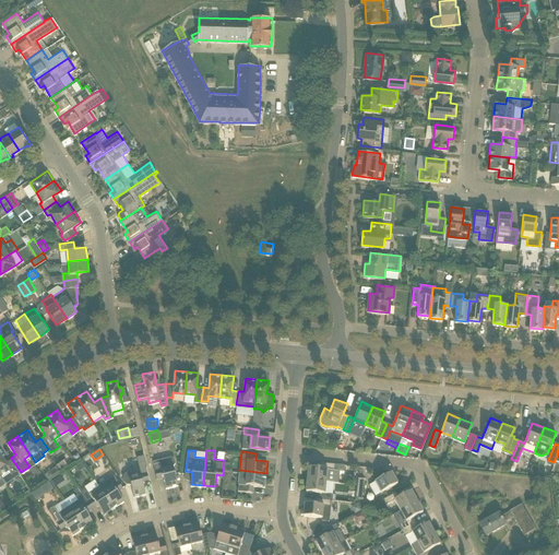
[(6,461),(0,452),(0,473),(0,474),(10,468),(13,473),(19,469),(11,458),(6,461)]
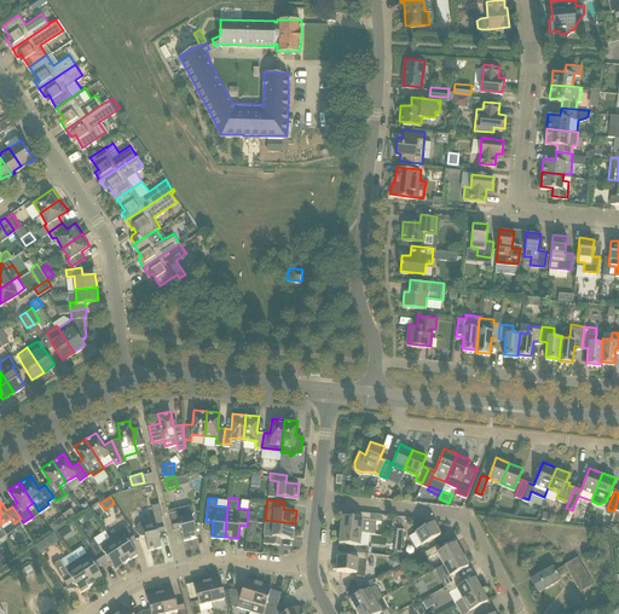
[(197,534),(192,514),(195,510),(194,505),(190,503),(169,508),(173,527),(180,526),(184,538),(197,534)]
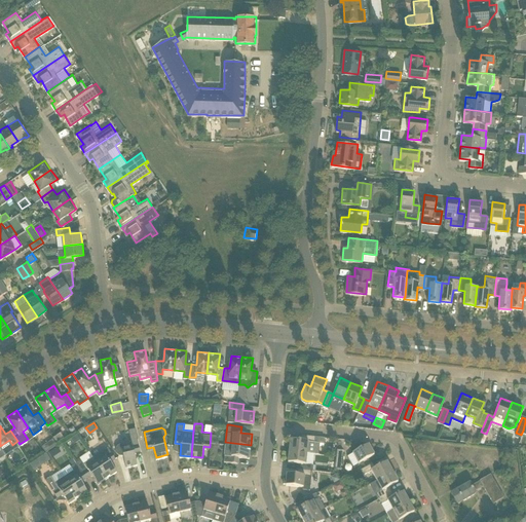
[(320,441),(324,441),(324,435),(301,433),(301,438),(291,437),(289,448),(307,450),(307,451),(318,452),(320,441)]
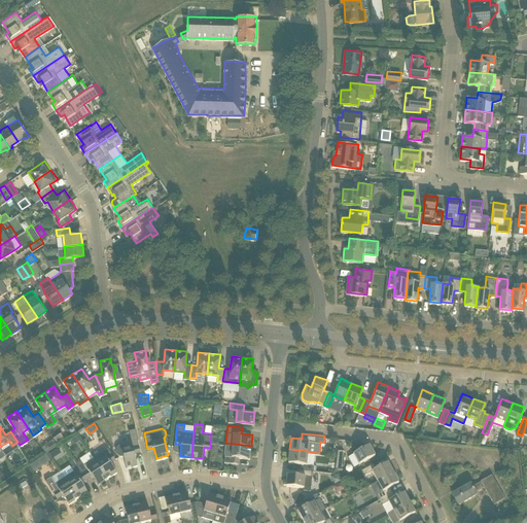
[(141,451),(137,437),(131,439),(133,446),(128,447),(127,444),(124,443),(120,443),(118,444),(116,446),(116,449),(116,451),(117,453),(119,454),(124,454),(126,465),(137,463),(135,452),(141,451)]
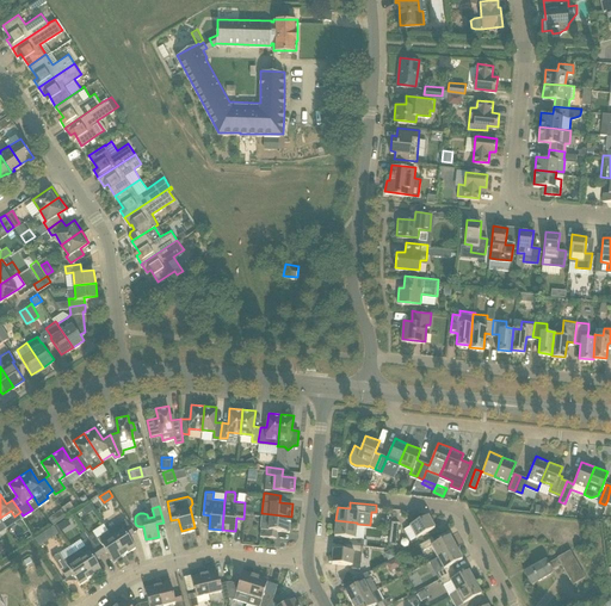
[(60,518),(55,512),(48,515),(53,523),(60,518)]
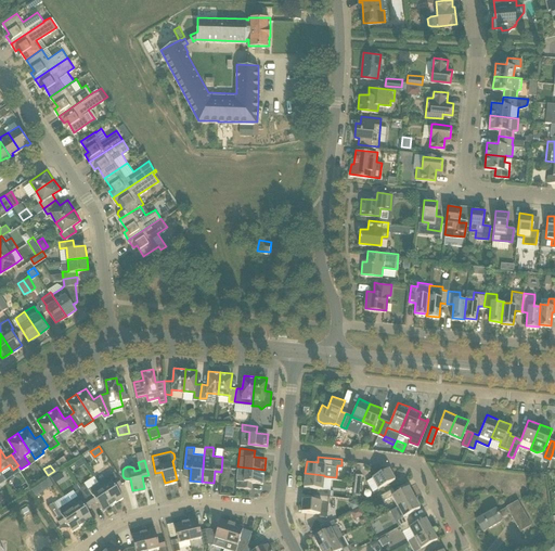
[(236,485),(250,487),(252,481),(262,482),(265,470),(237,466),(236,485)]
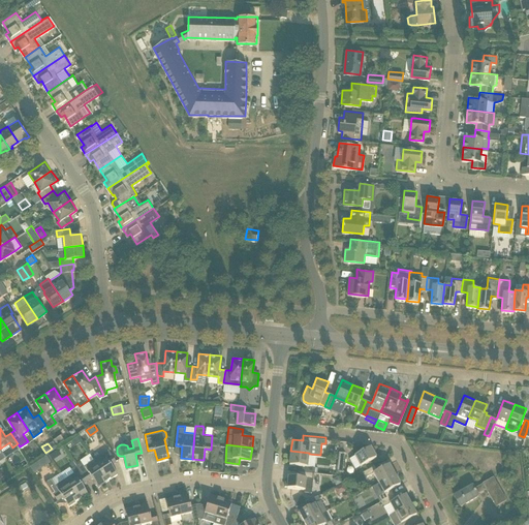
[(371,444),(354,454),(349,457),(355,467),(376,455),(371,444)]
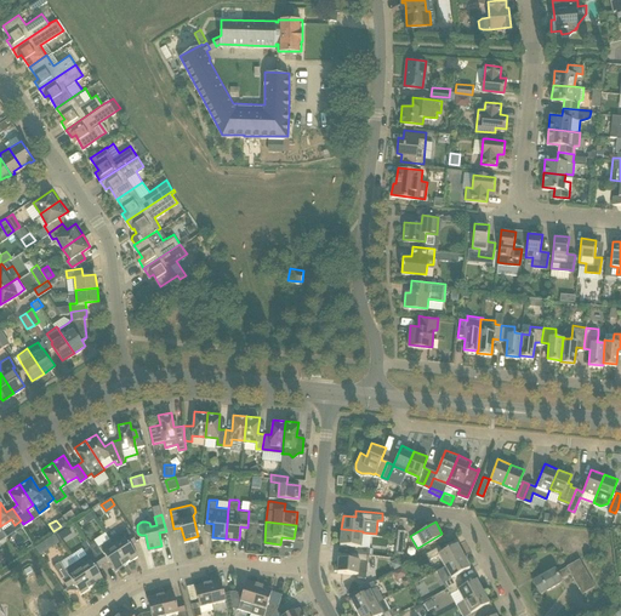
[(127,525),(121,530),(110,537),(126,562),(137,554),(130,543),(136,540),(127,525)]
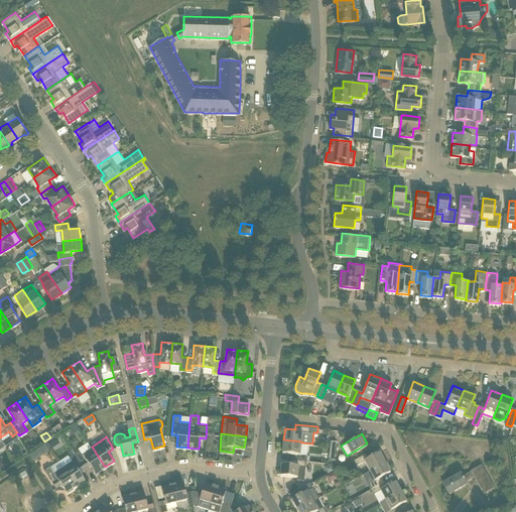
[(283,439),(282,452),(292,453),(291,458),(305,460),(305,459),(306,454),(299,453),(301,442),(301,441),(283,439)]
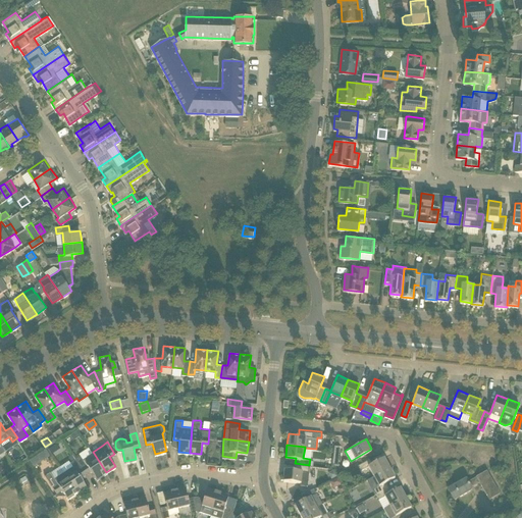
[(46,457),(50,454),(46,447),(42,450),(46,457)]
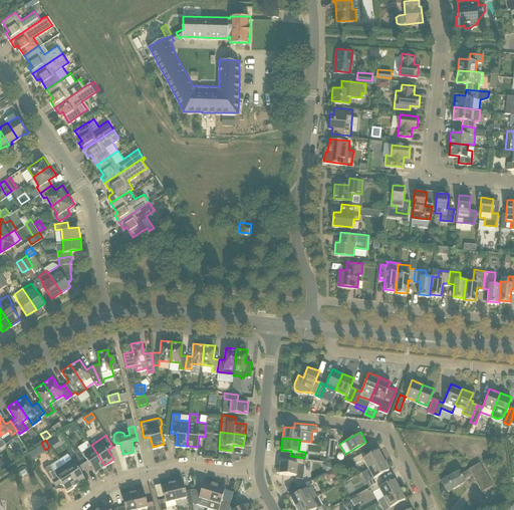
[(89,462),(95,471),(104,465),(91,445),(81,451),(78,448),(74,451),(84,465),(89,462)]
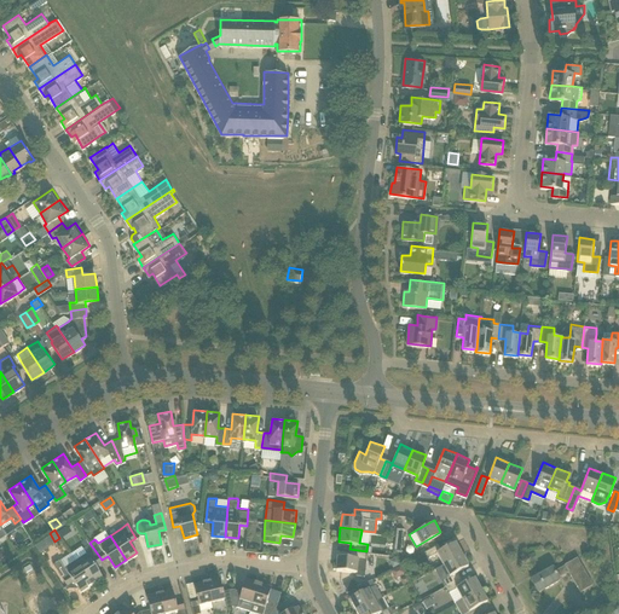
[(462,552),(456,540),(444,546),(440,540),(423,550),(427,556),(437,550),(443,562),(462,552)]
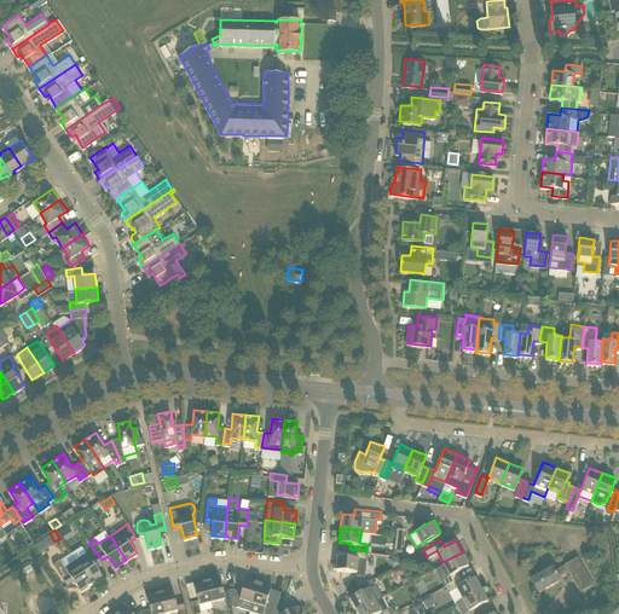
[(103,575),(96,565),(102,560),(90,543),(84,546),(86,550),(75,559),(92,583),(103,575)]
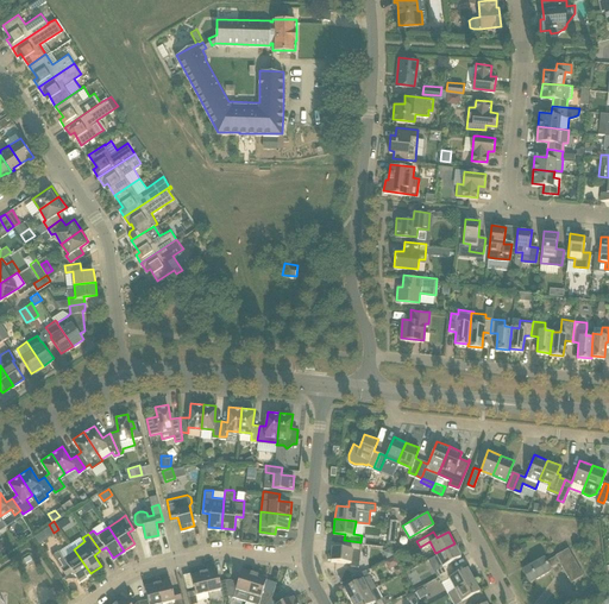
[(332,545),(331,559),(351,561),(352,548),(359,548),(360,542),(344,540),(344,547),(332,545)]
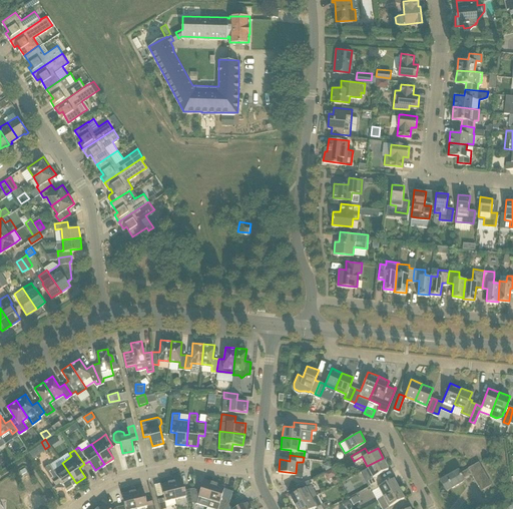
[(438,465),(445,463),(443,456),(435,458),(438,465)]
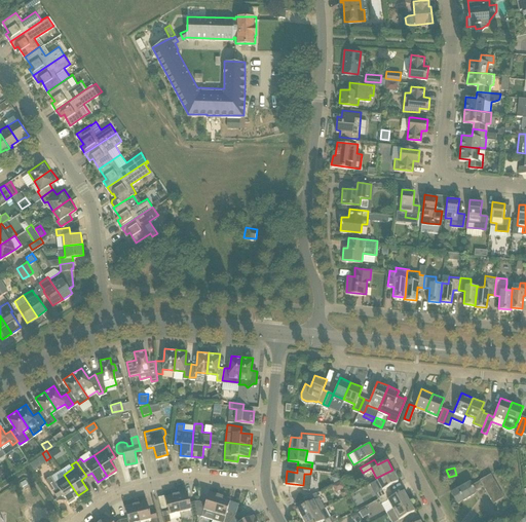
[(50,474),(45,478),(58,495),(63,492),(69,501),(78,495),(64,475),(60,469),(50,474)]
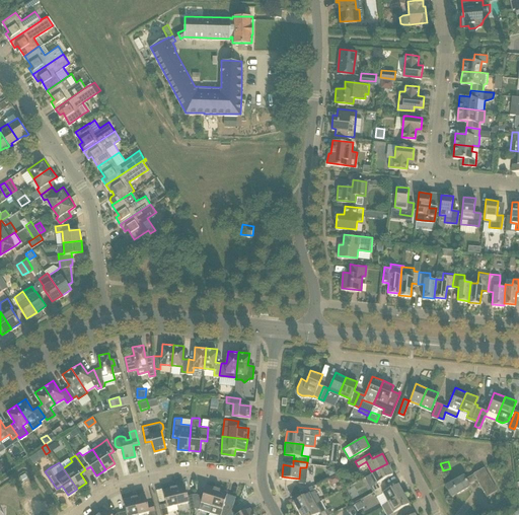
[(383,477),(392,473),(387,463),(371,471),(377,481),(371,485),(374,490),(386,483),(383,477)]
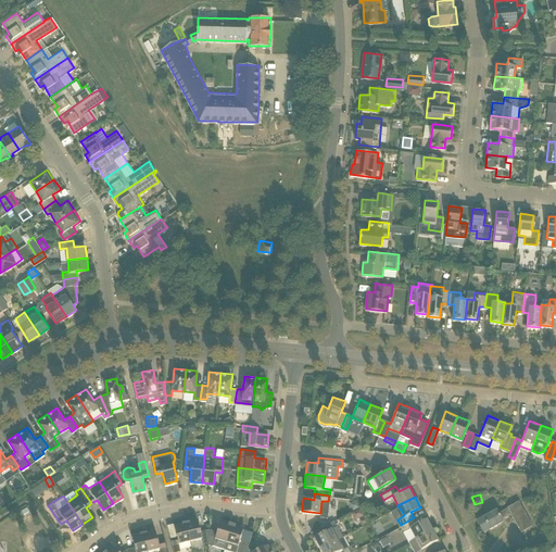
[(520,530),(532,524),(518,499),(507,505),(497,511),(495,507),(477,518),(483,530),(503,519),(501,516),(510,512),(520,530)]
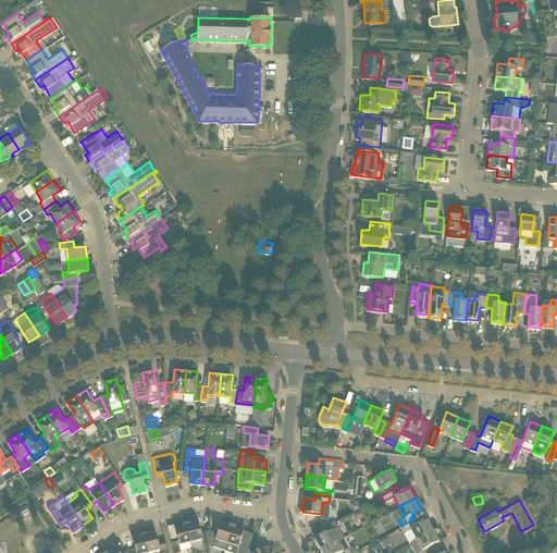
[(200,530),(198,518),(186,521),(190,540),(202,538),(203,544),(209,543),(209,528),(200,530)]
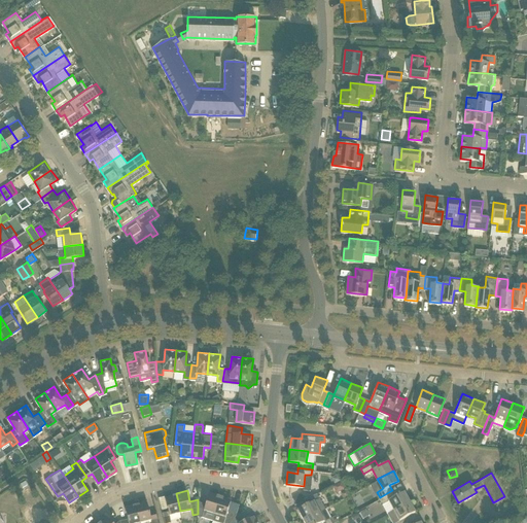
[(410,500),(403,490),(395,495),(392,490),(380,497),(383,502),(388,498),(393,509),(410,500)]
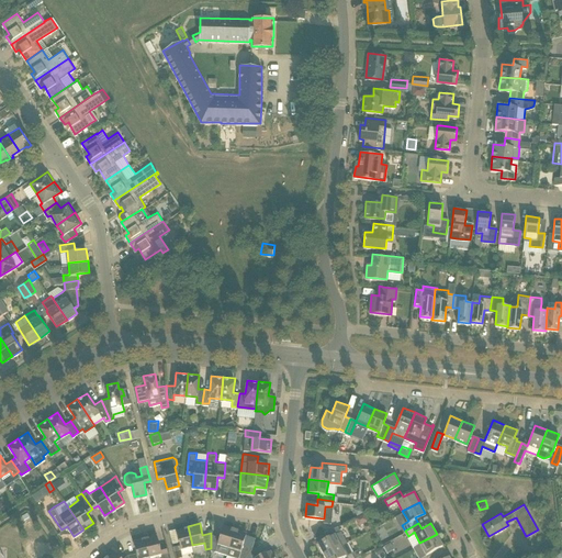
[(235,527),(223,524),(220,535),(211,533),(211,548),(215,549),(227,554),(235,527)]
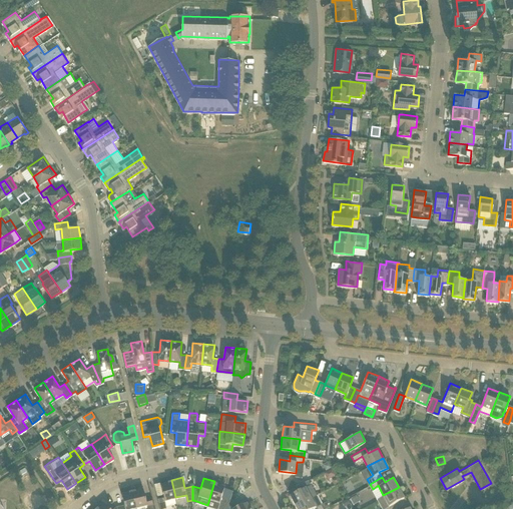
[(288,488),(297,484),(294,478),(285,482),(288,488)]
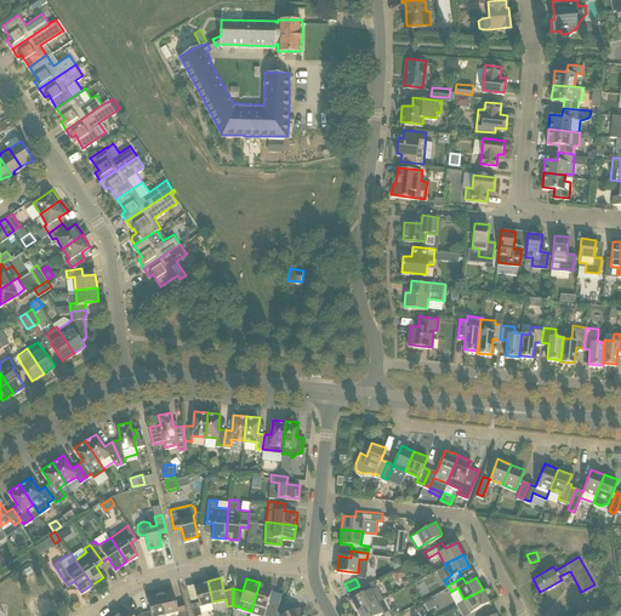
[(363,592),(351,598),(358,610),(383,597),(375,579),(359,586),(363,592)]
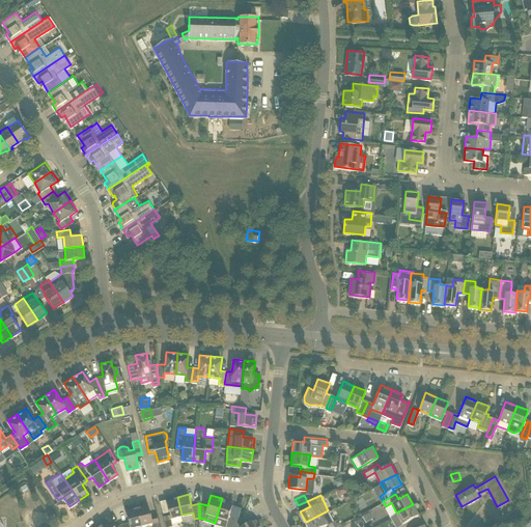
[(163,512),(166,526),(172,524),(171,518),(182,515),(177,497),(166,500),(169,510),(163,512)]
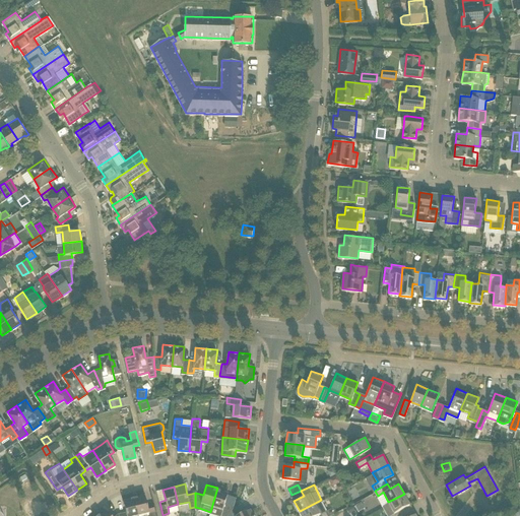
[(210,512),(220,515),(222,515),(224,515),(234,505),(224,502),(228,492),(217,488),(210,512)]
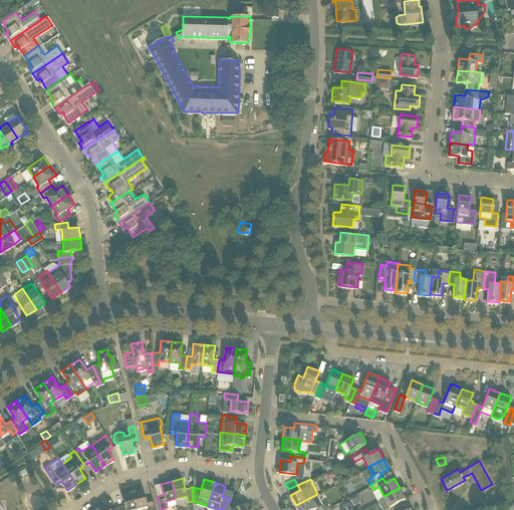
[(148,509),(155,509),(152,497),(146,498),(144,488),(133,491),(137,508),(138,508),(147,505),(148,509)]
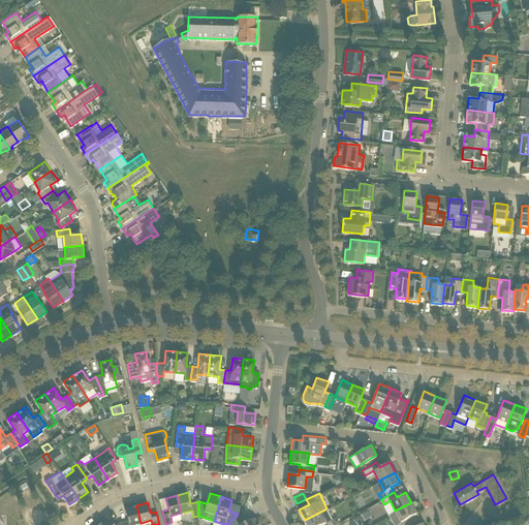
[(407,518),(416,513),(411,502),(395,511),(390,514),(395,524),(405,524),(410,522),(407,518)]
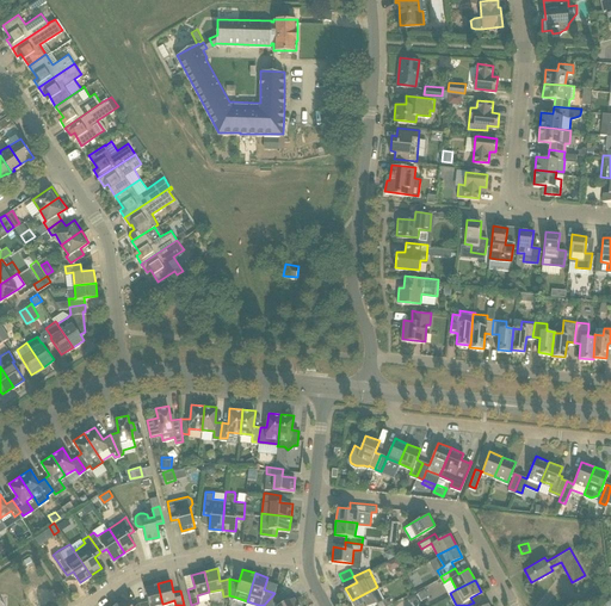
[(158,583),(144,586),(148,599),(139,601),(141,605),(164,605),(164,604),(162,604),(158,583)]
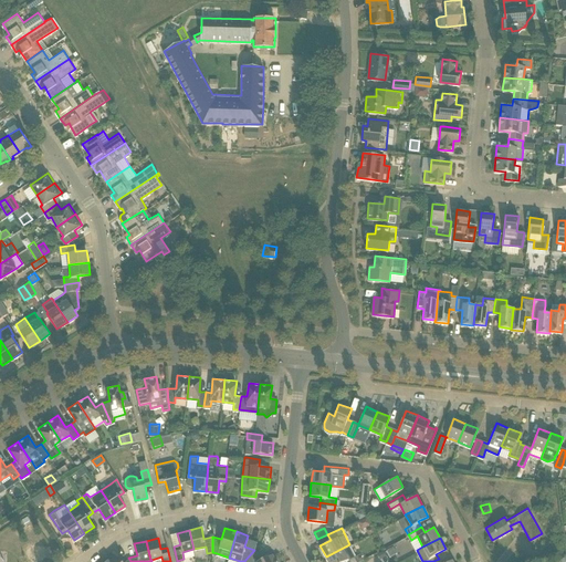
[(326,557),(328,561),(354,561),(364,558),(360,552),(355,554),(349,544),(326,557)]
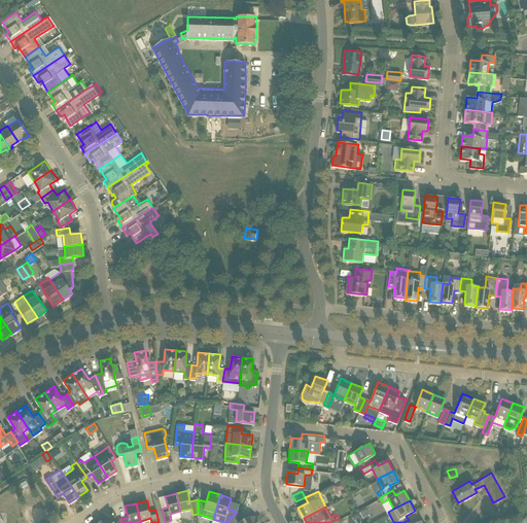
[(257,522),(253,515),(244,520),(240,513),(237,512),(227,522),(257,522)]
